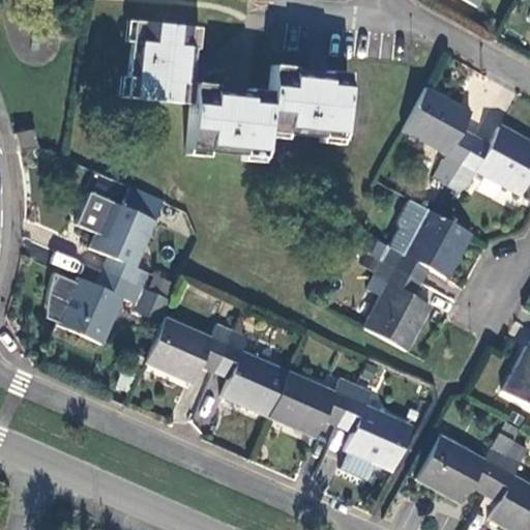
[(163,24),(127,21),(125,41),(131,42),(128,77),(122,77),(120,95),(189,102),(184,154),(204,156),(206,149),(241,153),(240,160),(261,163),(263,138),(284,140),(285,133),(321,137),(320,143),(341,145),(349,72),(327,70),(327,76),(303,74),(291,71),(292,67),(271,65),(268,91),(247,88),(246,93),(228,91),(211,90),(212,85),(186,82),(189,49),(196,49),(197,28),(163,24)]
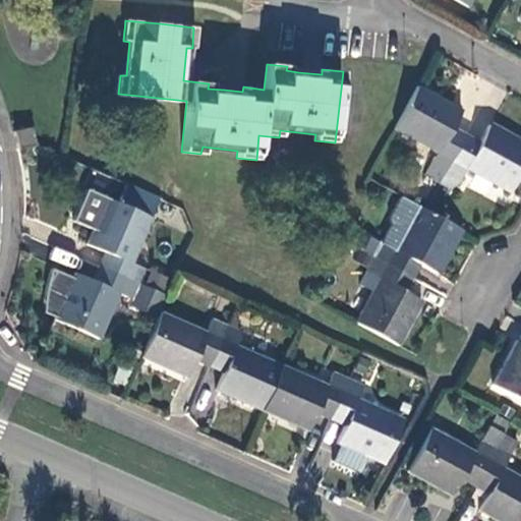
[(435,96),(416,87),(393,129),(439,153),(425,176),(439,184),(458,149),(445,141),(461,110),(435,96)]
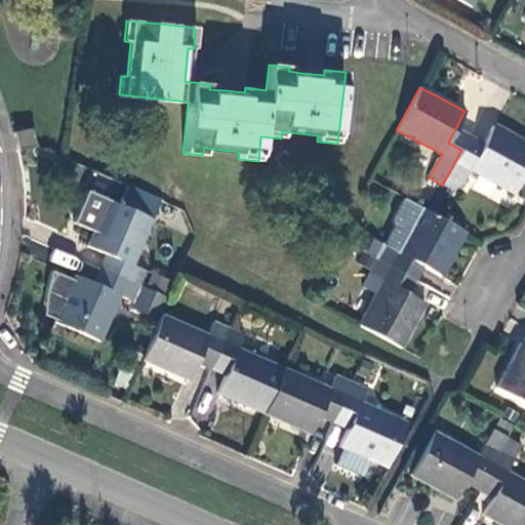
[(476,158),(461,150),(442,186),(456,193),(470,169),(514,193),(524,173),(524,144),(518,140),(493,127),(476,158)]
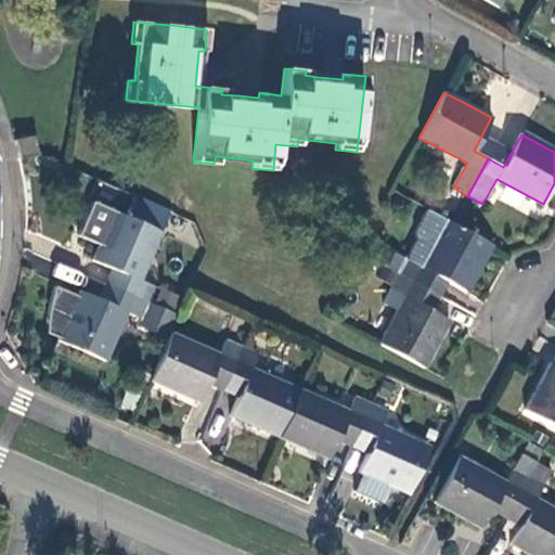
[(16,140),(21,157),(38,152),(34,136),(16,140)]
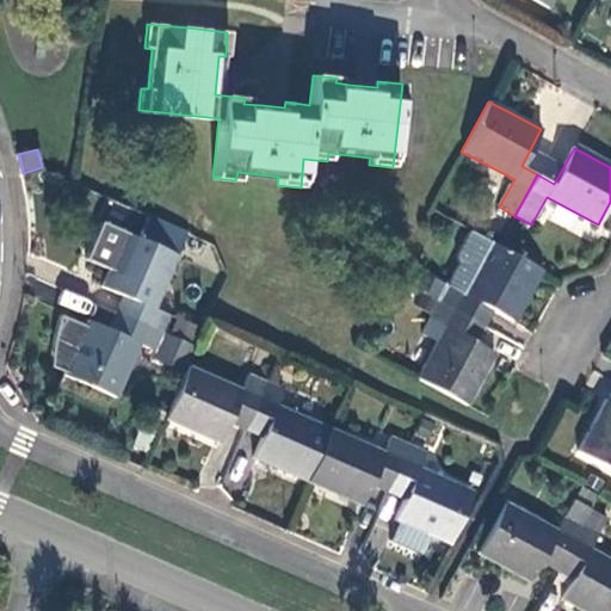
[(110,270),(103,287),(123,296),(116,312),(164,332),(171,316),(155,309),(189,233),(148,215),(137,236),(103,222),(86,259),(110,270)]
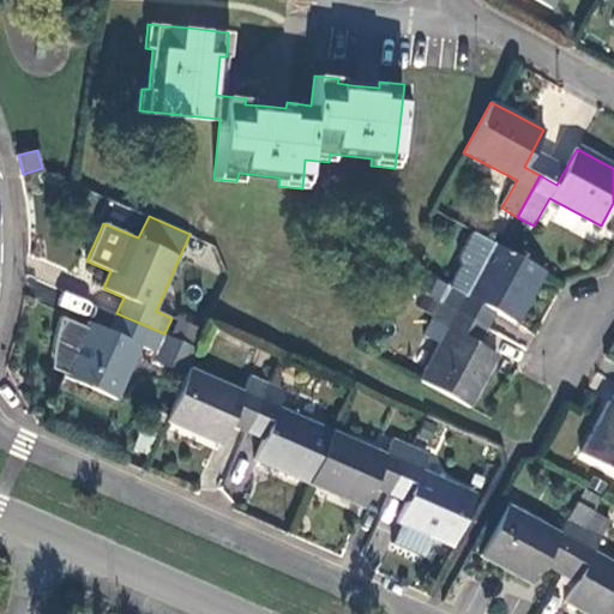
[(543,270),(471,233),(458,256),(462,264),(449,286),(435,278),(426,295),(440,302),(487,329),(495,312),(515,321),(523,305),(543,270)]
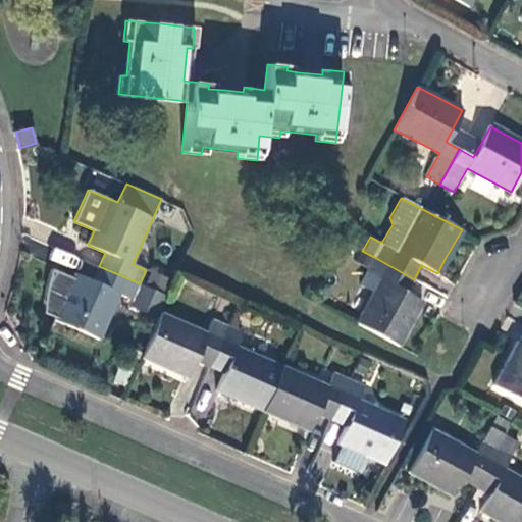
[(54,247),(50,259),(73,268),(77,256),(54,247)]
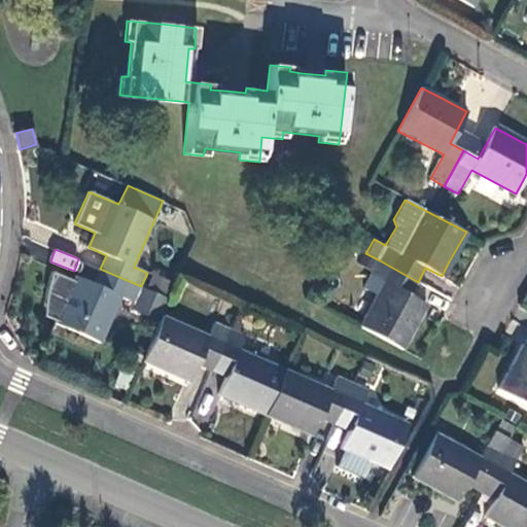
[(359,327),(401,350),(414,326),(426,305),(410,295),(418,282),(378,259),(370,274),(384,282),(359,327)]
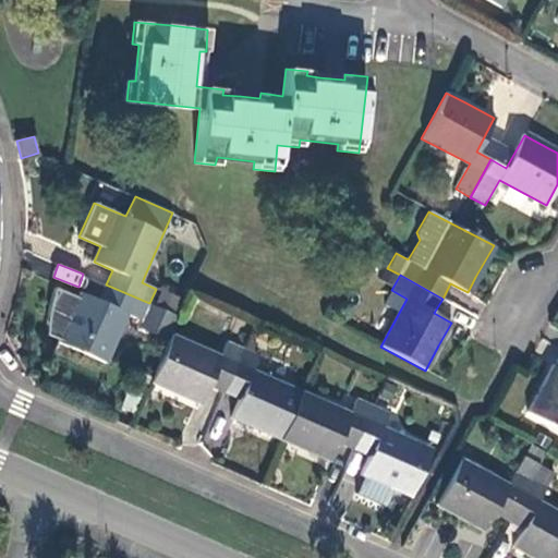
[(171,335),(179,316),(149,303),(106,284),(98,301),(81,293),(77,300),(57,291),(50,323),(64,329),(60,340),(59,342),(106,363),(128,314),(142,319),(140,325),(169,338),(171,335)]
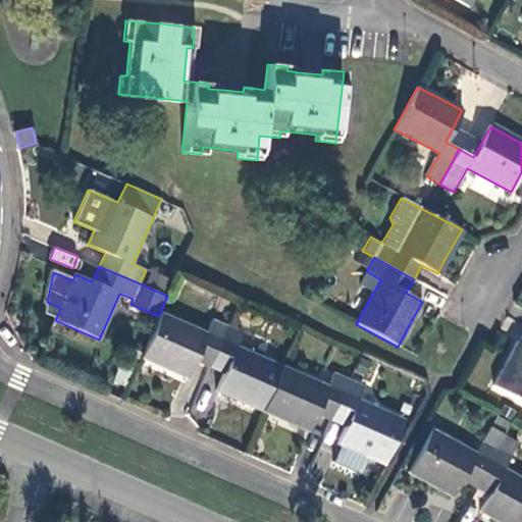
[(144,284),(165,290),(169,274),(147,269),(144,284)]
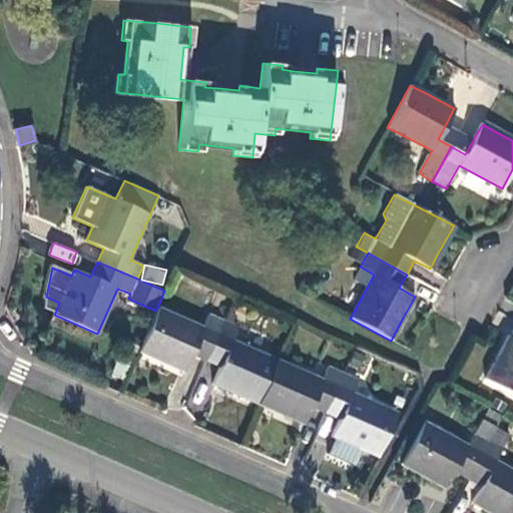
[(59,303),(46,297),(43,308),(55,313),(59,303)]
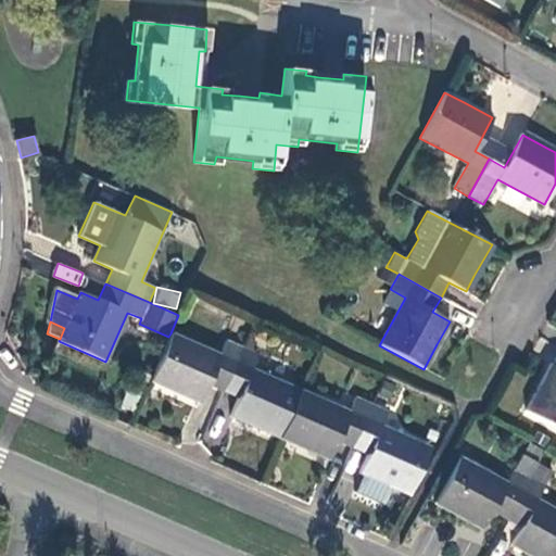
[(220,355),(171,333),(168,337),(150,380),(200,402),(207,384),(222,391),(241,346),(227,340),(220,355)]
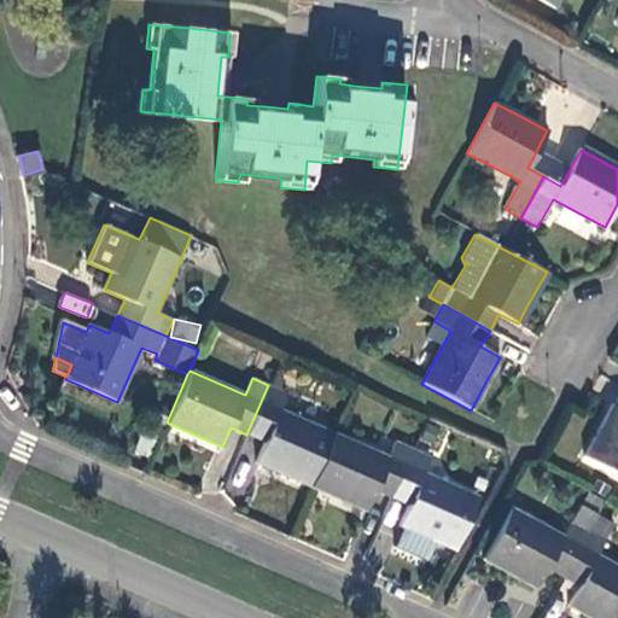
[(287,392),(268,385),(246,435),(264,443),(256,462),(312,487),(334,435),(279,410),(287,392)]
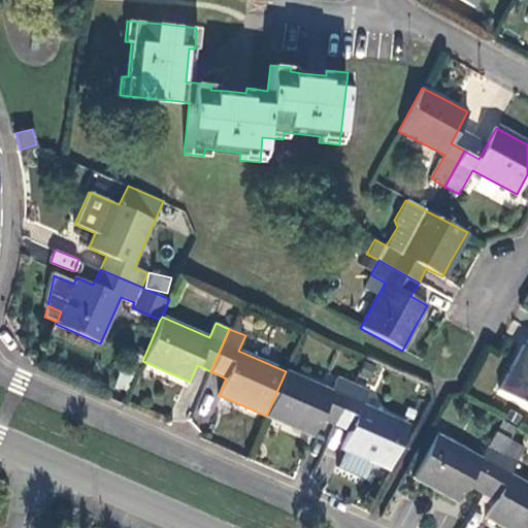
[(527,349),(523,347),(513,365),(499,392),(527,406),(527,349)]
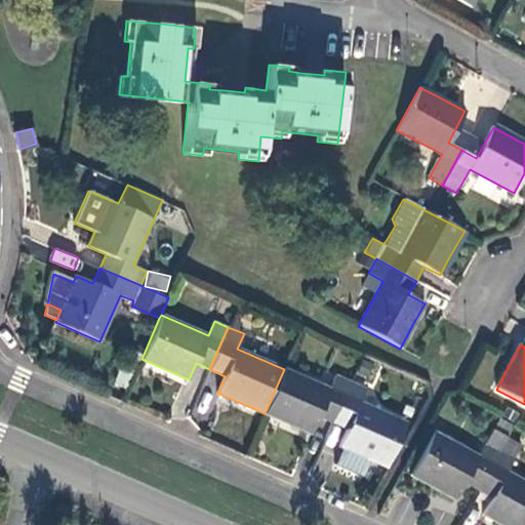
[(330,389),(284,369),(265,413),(311,433),(318,416),(332,422),(351,381),(336,374),(330,389)]
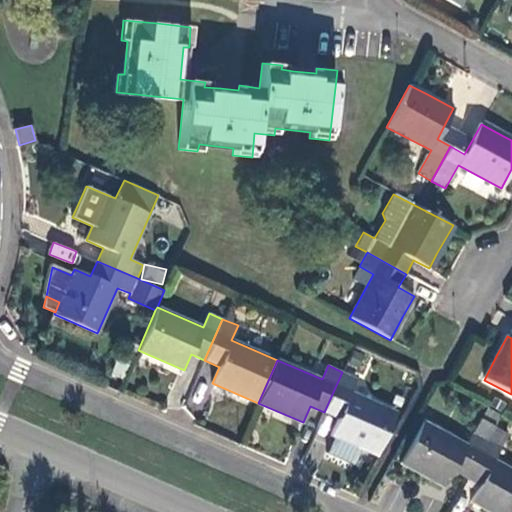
[(361,449),(376,456),(396,412),(351,392),(357,378),(342,372),(324,412),(338,419),(330,436),(334,437),(326,453),(354,465),(361,449)]
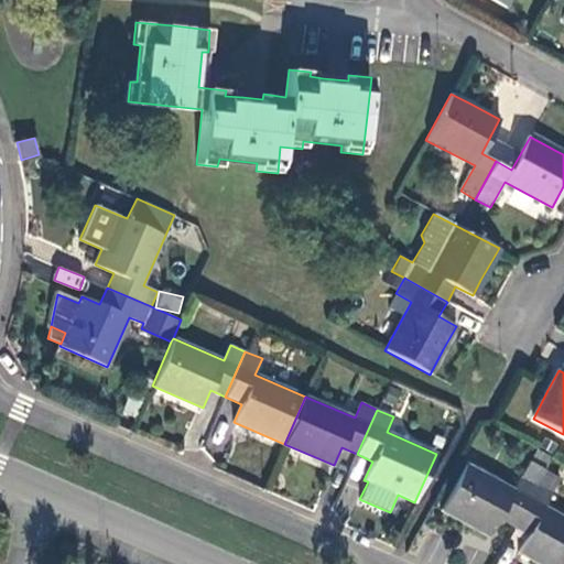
[(537,486),(553,456),(537,447),(512,491),(466,466),(442,511),(489,537),(498,520),(513,529),(537,486)]
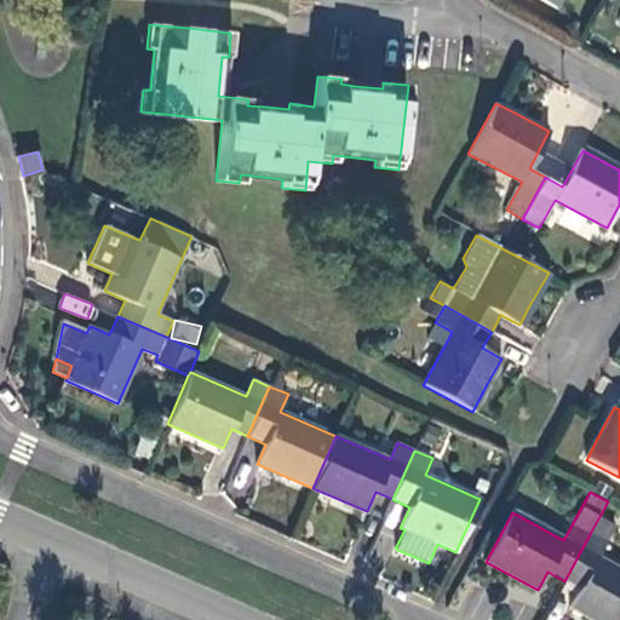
[(607,543),(590,534),(564,581),(580,591),(570,608),(592,619),(619,619),(619,570),(597,558),(607,543)]
